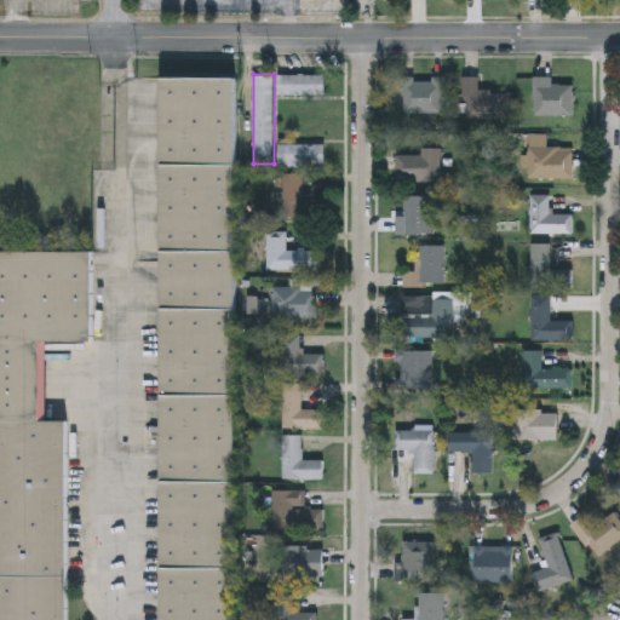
[(279,95),(279,74),(326,74),(326,95),(279,95)]
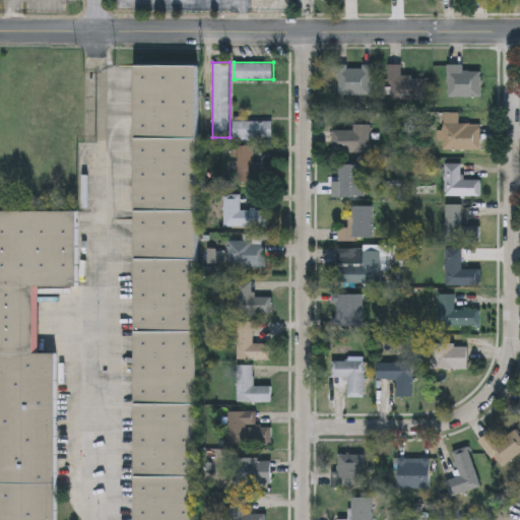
[(371,96),(338,96),(338,65),(371,65),(371,96)]
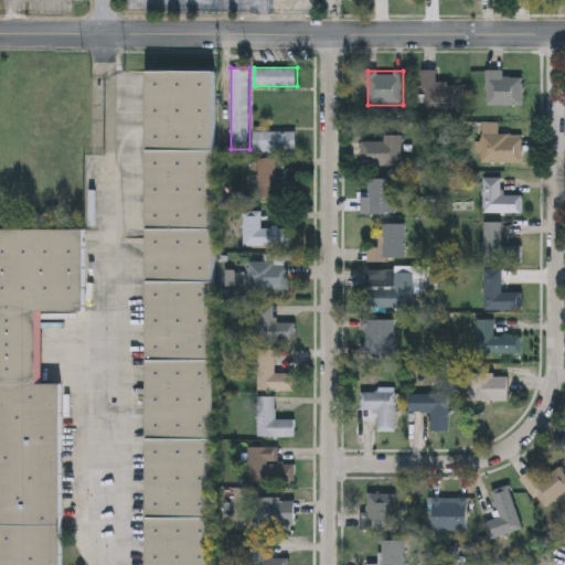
[(437,71),(437,83),(460,83),(460,109),(424,109),(424,71),(437,71)]
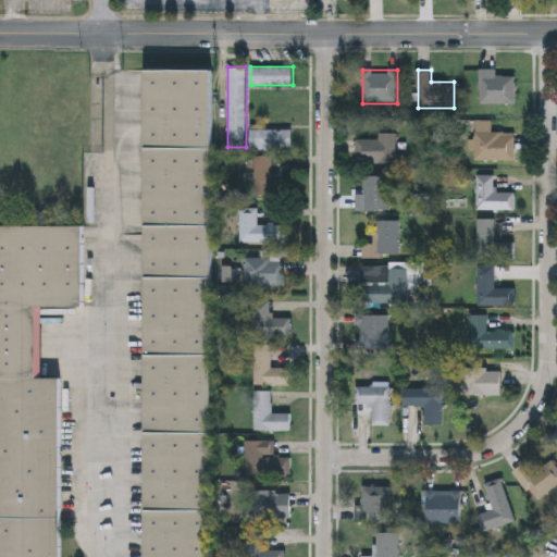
[(515,76),(515,104),(481,104),(481,70),(496,70),(496,76),(515,76)]
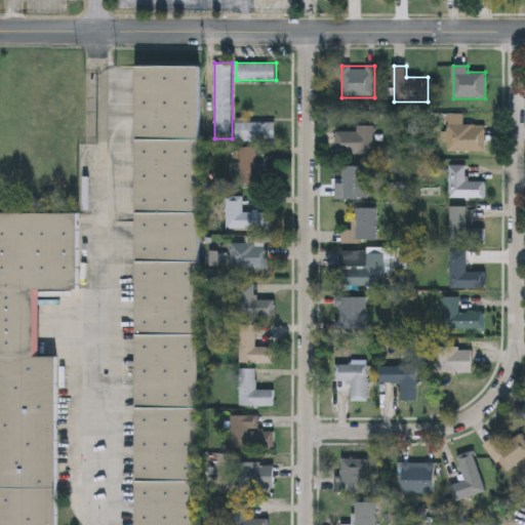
[(135,524),(136,67),(199,67),(198,524),(135,524)]
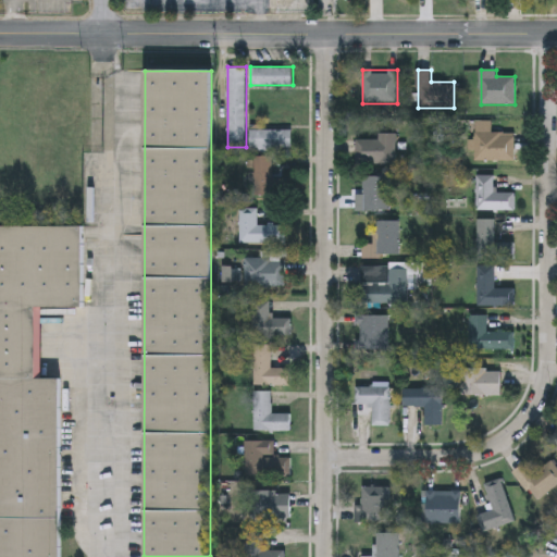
[(493,122),(493,133),(515,133),(515,161),(475,161),(475,150),(474,150),(474,122),(493,122)]
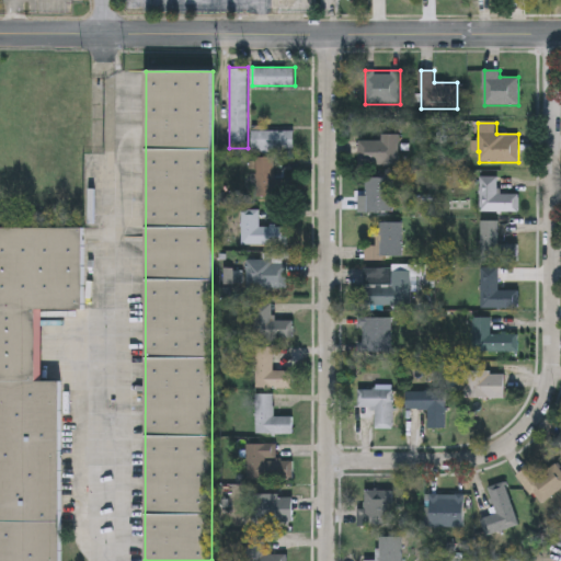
[(295,130),(295,149),(251,149),(251,130),(295,130)]
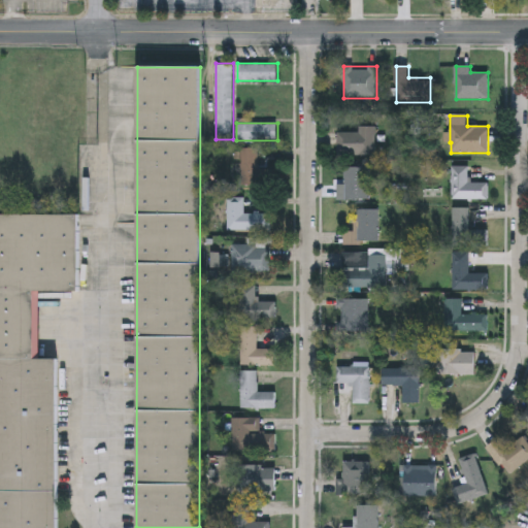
[(375,156),(337,156),(337,133),(359,133),(359,128),(375,128),(375,156)]
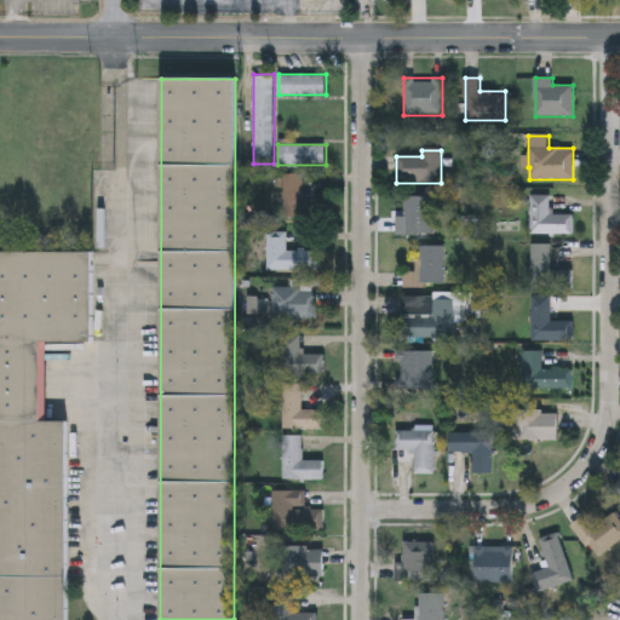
[(282,173),(304,173),(304,199),(323,199),(323,217),(282,217),(282,173)]
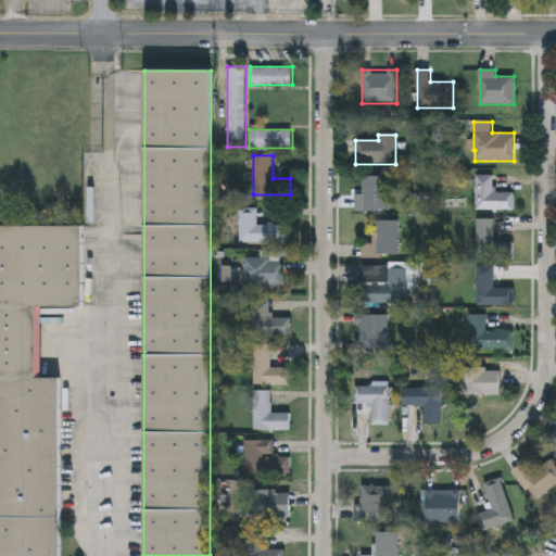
[(477,210),(477,175),(494,175),(494,192),(515,192),(515,210),(477,210)]
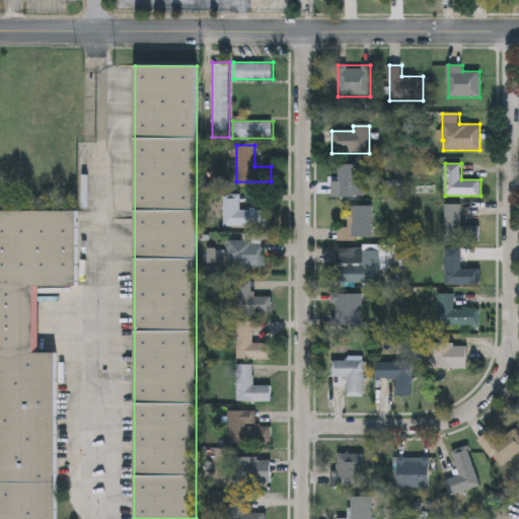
[(332,181),(340,181),(340,165),(363,165),(363,196),(332,196),(332,181)]
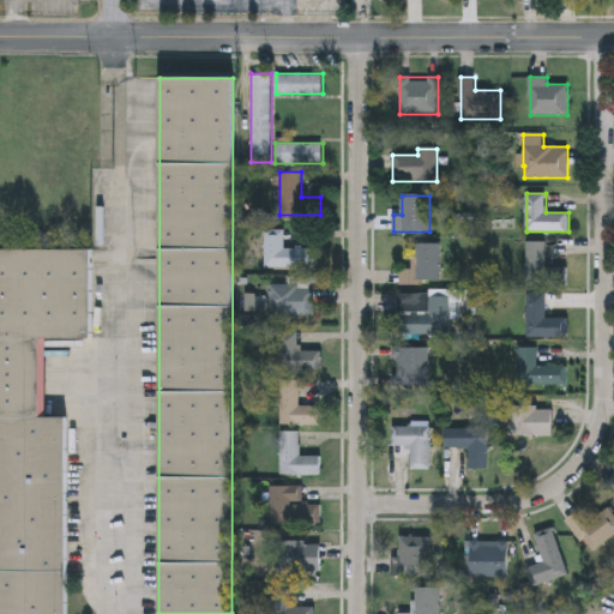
[(284,246),(314,246),(314,266),(265,266),(265,228),(284,228),(284,246)]
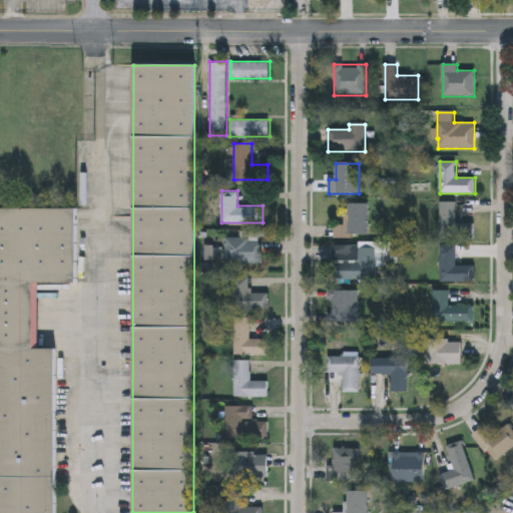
[(439,239),(440,201),(456,201),(456,223),(474,223),(474,239),(456,239),(439,239)]
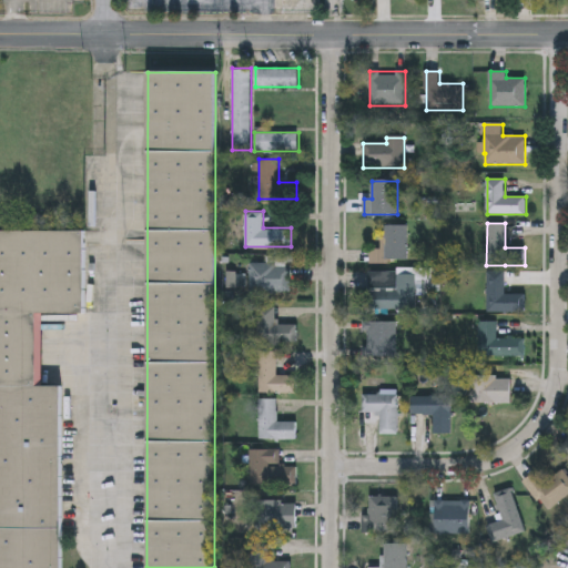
[(371,250),(384,250),(384,225),(407,225),(407,262),(371,262),(371,250)]
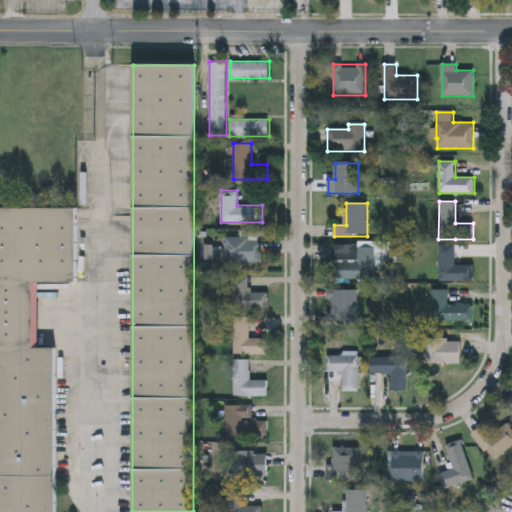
[(0,511),(0,209),(76,209),(76,284),(39,284),(39,349),(55,349),(55,511),(0,511)]
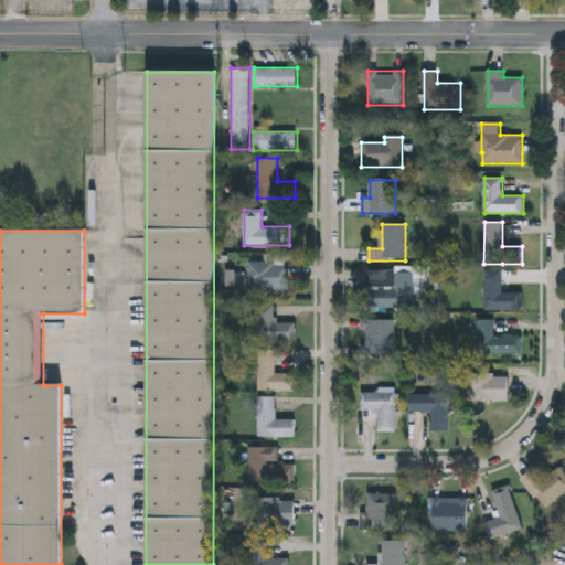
[(248,258),(288,258),(288,289),(248,289),(248,258)]
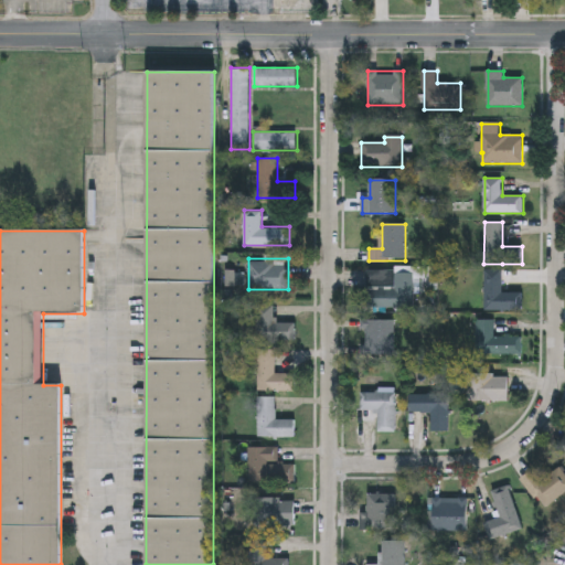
[(502,268),(502,292),(523,292),(523,310),(483,310),(483,267),(502,268)]
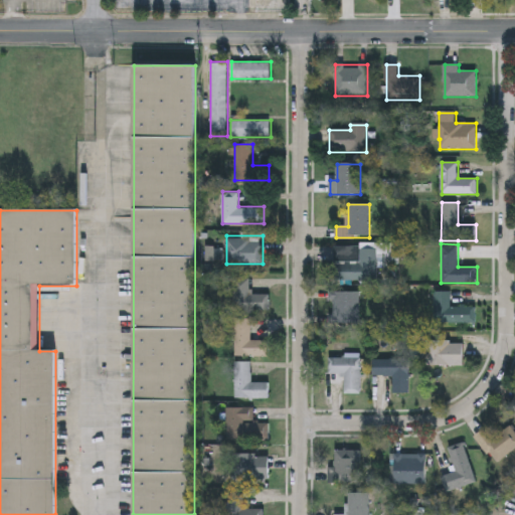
[(377,281),(336,280),(337,247),(377,248),(377,281)]
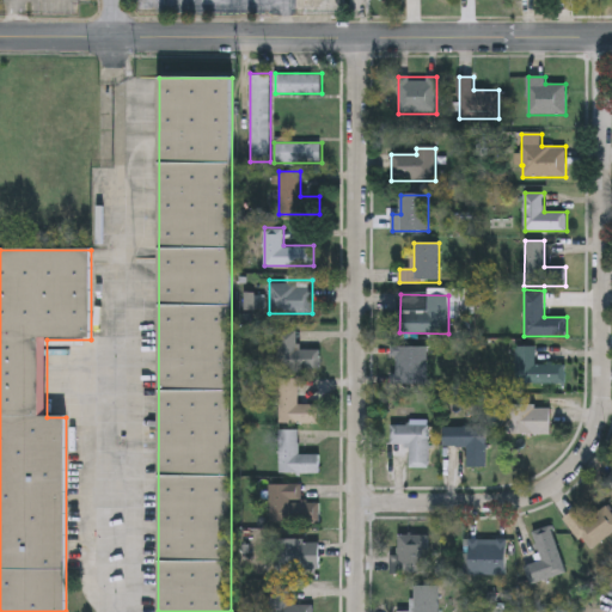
[(280,329),(299,329),(299,348),(322,348),(322,367),(280,367),(280,329)]
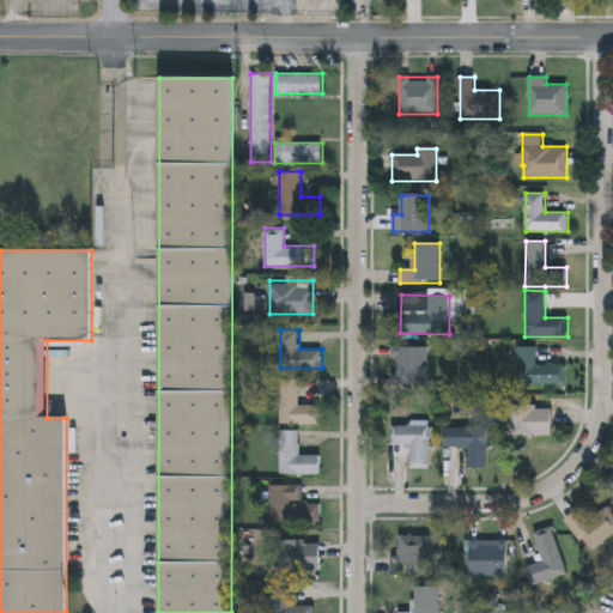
[(428,383),(394,383),(394,347),(428,347),(428,383)]
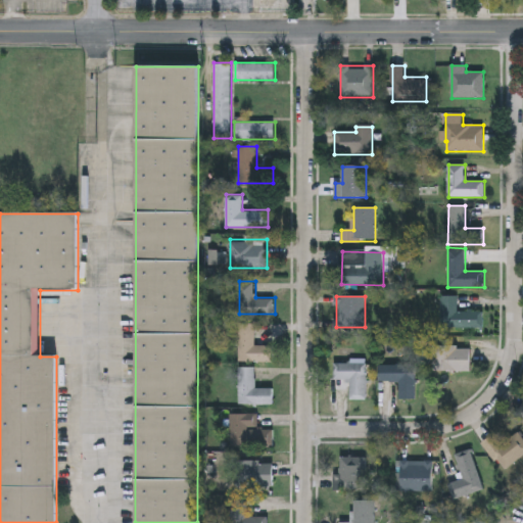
[(483,312),(483,328),(441,328),(441,296),(458,296),(458,312),(483,312)]
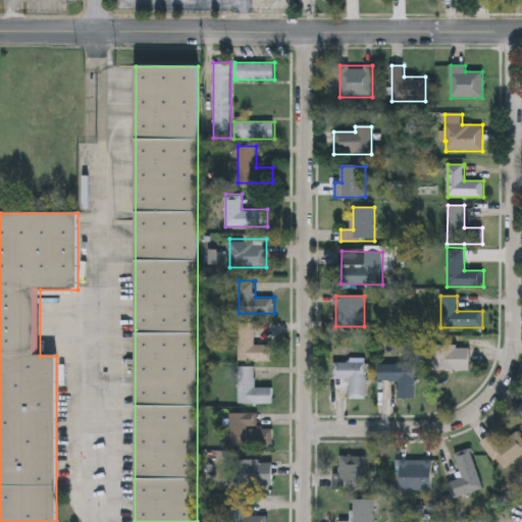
[(255,344),(273,344),(273,360),(239,360),(239,322),(255,322),(255,344)]
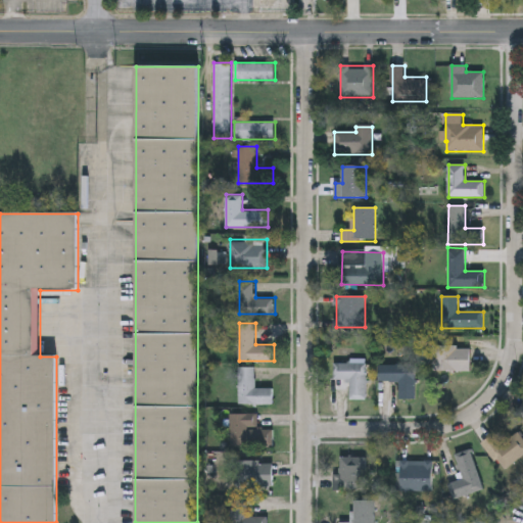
[(471,371),(433,371),(433,346),(471,346),(471,371)]
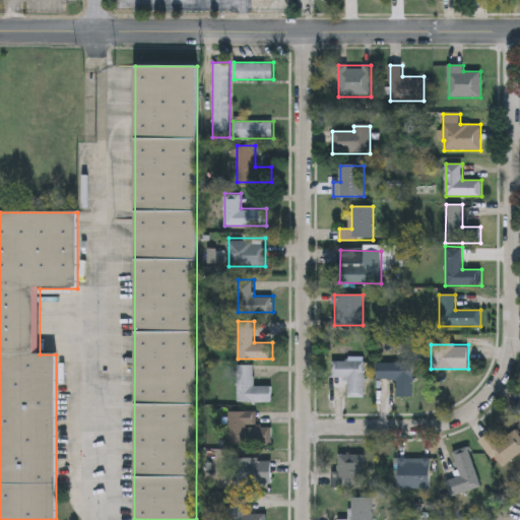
[(365,362),(365,398),(348,398),(348,378),(332,378),(332,362),(365,362)]
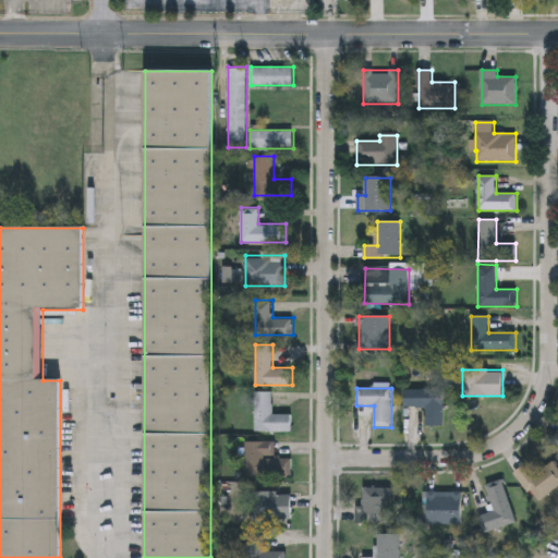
[(444,389),(444,425),(426,425),(426,408),(404,408),(404,389),(444,389)]
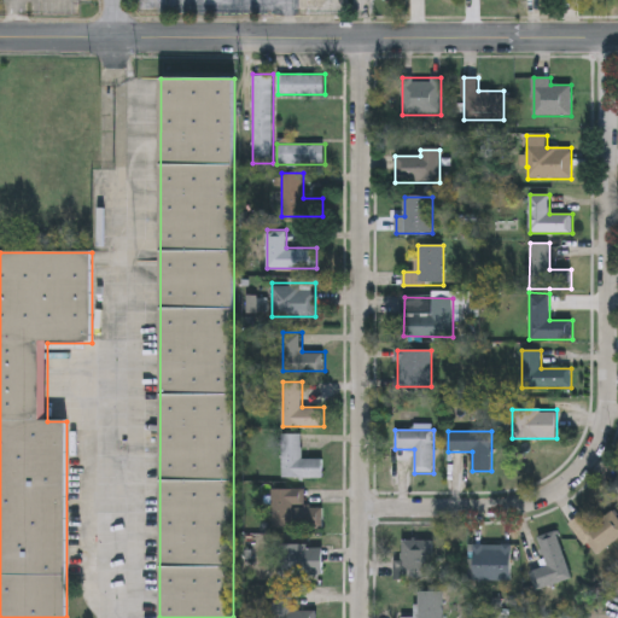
[(302,432),(302,458),(322,458),(322,477),(283,477),(283,432),(302,432)]
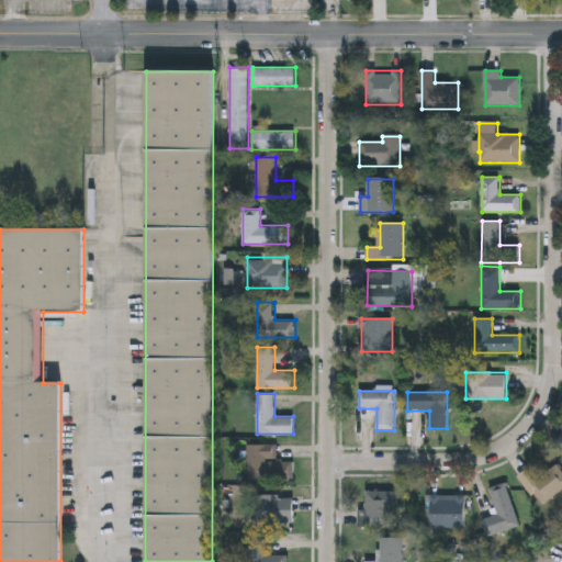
[(278,444),(278,460),(293,460),(293,478),(248,478),(248,444),(278,444)]
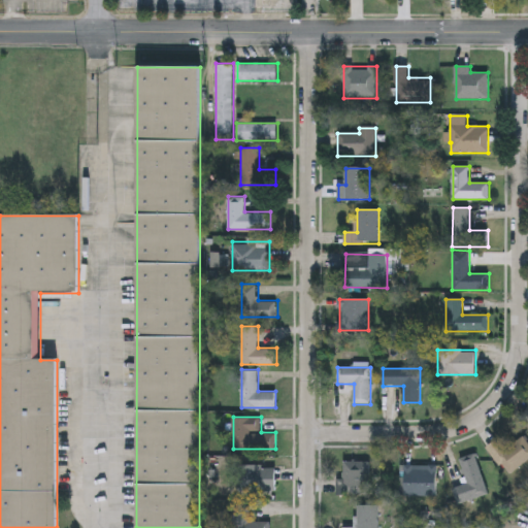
[(487,448),(496,439),(506,451),(522,436),(527,442),(527,459),(510,474),(487,448)]
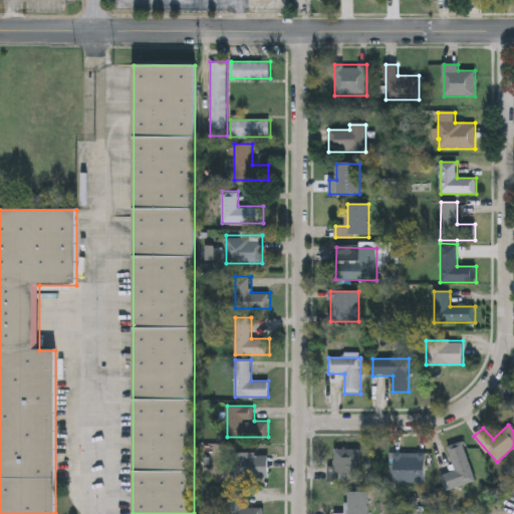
[(441,476),(455,472),(448,448),(464,444),(475,483),(446,491),(441,476)]
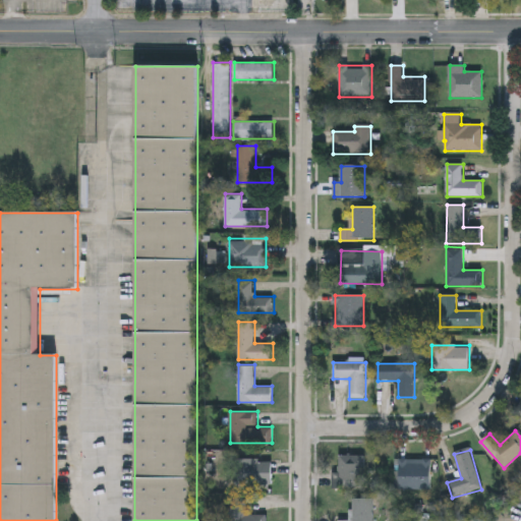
[(364,456),(364,490),(335,490),(335,472),(339,472),(339,456),(364,456)]
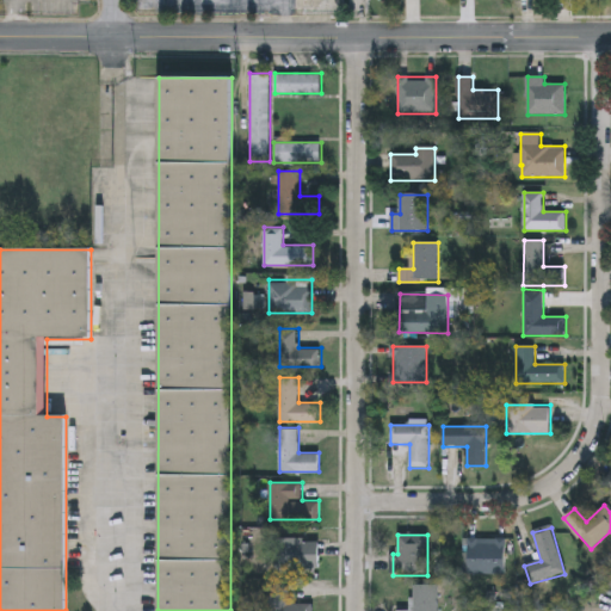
[(319,568),(278,568),(278,538),(319,538),(319,568)]
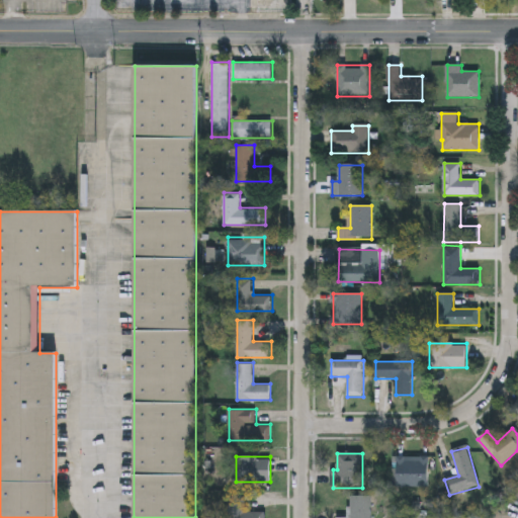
[(398,488),(398,456),(428,456),(428,488),(398,488)]
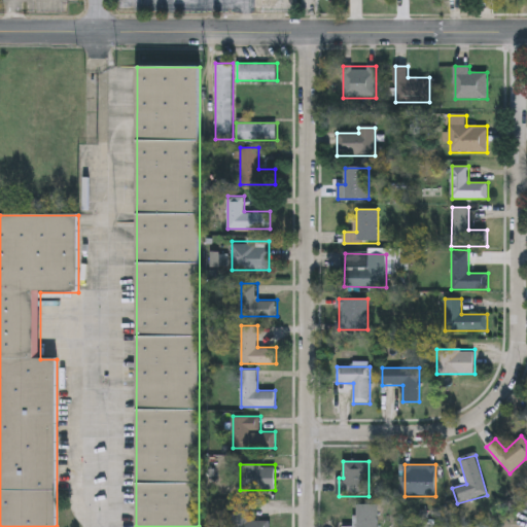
[(343,526),(356,526),(356,504),(378,504),(378,526),(343,526)]
